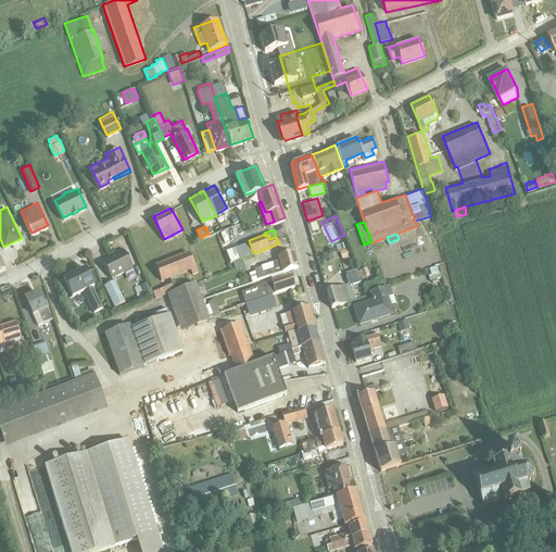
[(253,252),(249,240),(226,249),(231,261),(234,260),(237,267),(245,264),(242,256),(253,252)]
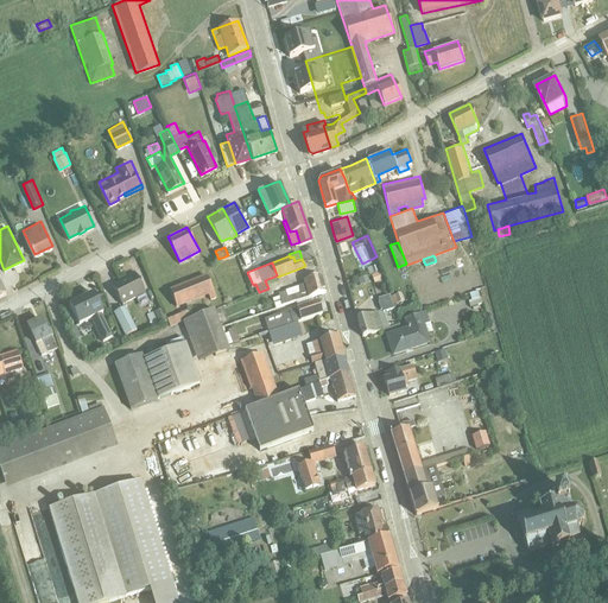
[(126,277),(113,284),(122,303),(130,299),(131,300),(146,291),(141,281),(143,281),(141,279),(140,279),(134,268),(124,273),(126,277)]
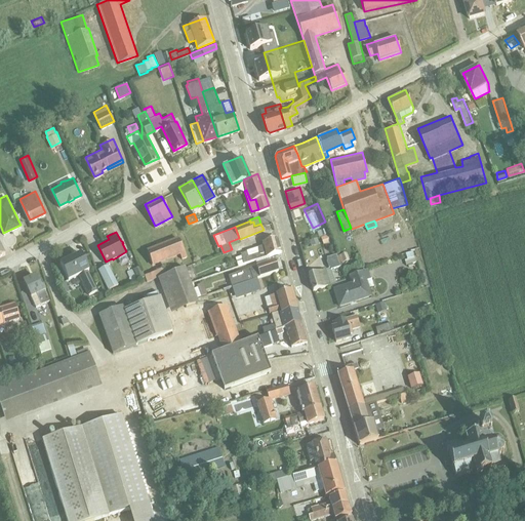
[(328,232),(321,235),(323,242),(331,239),(328,232)]
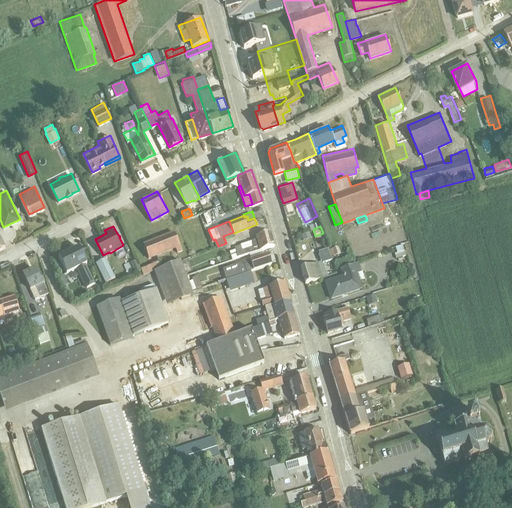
[(174,229),(143,241),(149,257),(176,247),(177,251),(182,249),(174,229)]
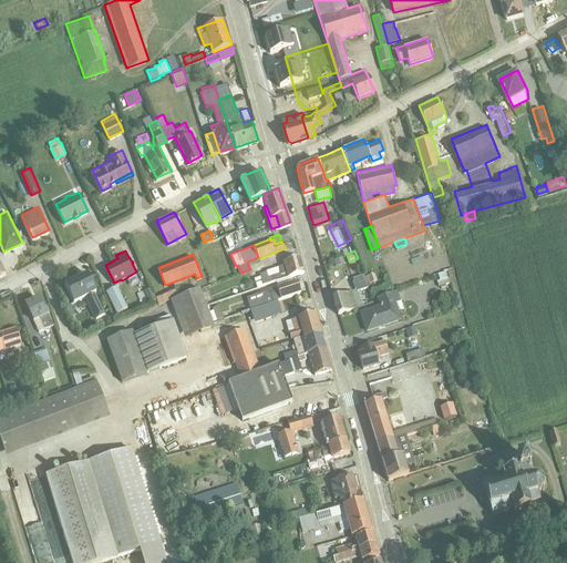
[(260,274),(254,276),(257,285),(303,270),(299,254),(282,259),(284,263),(266,268),(259,272),(260,274)]
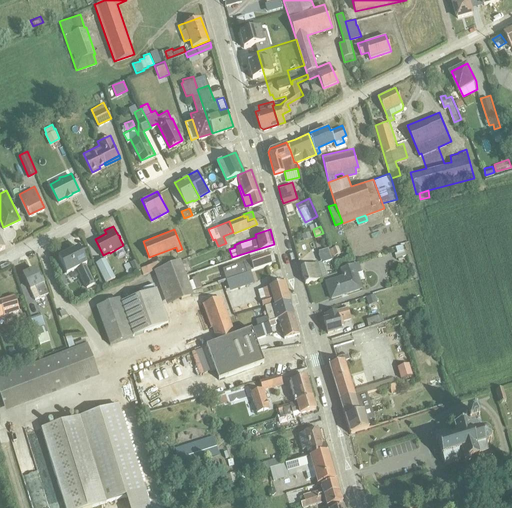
[(397,250),(394,251),(396,256),(398,255),(399,258),(404,256),(403,254),(406,253),(405,247),(404,248),(402,242),(395,244),(397,250)]
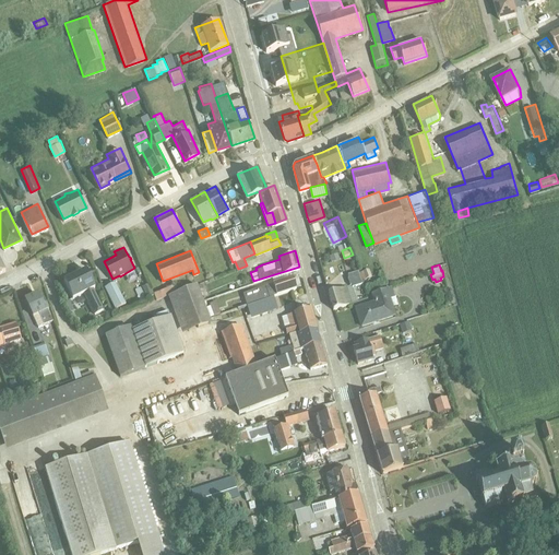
[(359,270),(361,279),(372,274),(369,266),(359,270)]
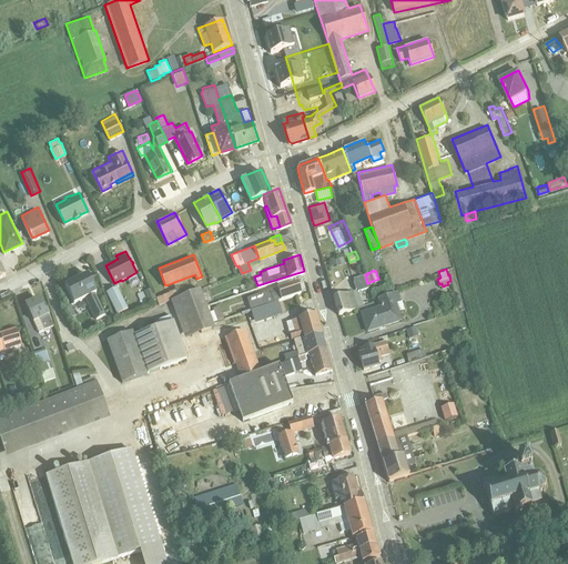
[(88,272),(64,283),(74,301),(85,295),(89,304),(94,318),(105,312),(94,291),(97,290),(88,272)]
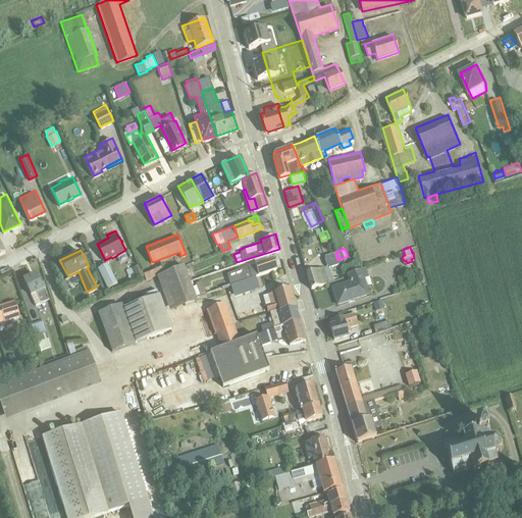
[(329,265),(330,265),(338,262),(337,260),(335,252),(334,251),(325,254),(325,256),(324,257),(326,264),(328,263),(329,265)]
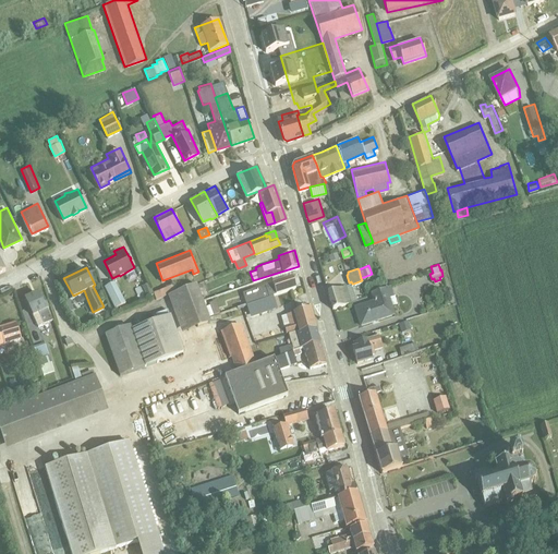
[(246,302),(273,293),(295,286),(292,274),(243,291),(246,302)]
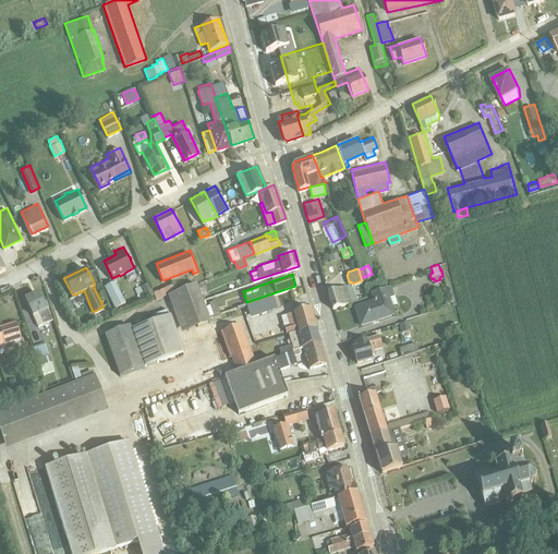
[(114,280),(105,285),(116,306),(125,302),(114,280)]
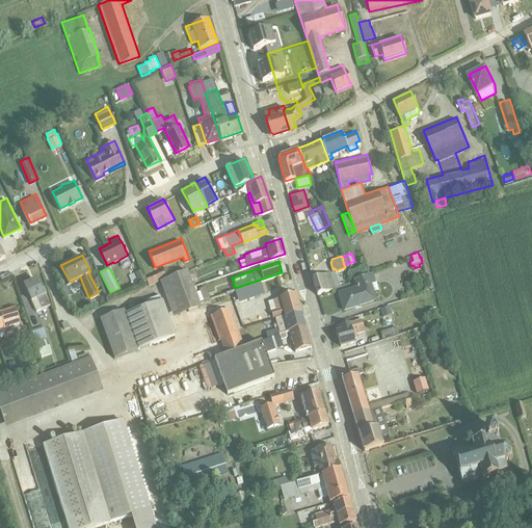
[(147,278),(147,276),(142,267),(135,270),(139,281),(147,278)]
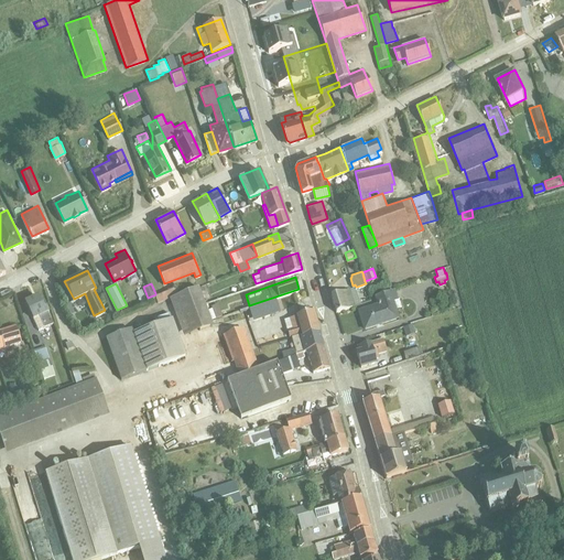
[(155,293),(155,294),(158,300),(170,295),(176,293),(173,284),(166,287),(167,288),(155,293)]
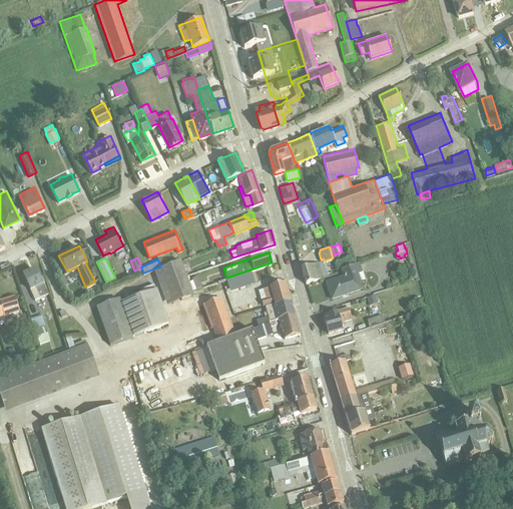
[(319,261),(323,274),(329,272),(325,261),(324,261),(323,259),(321,260),(319,261)]
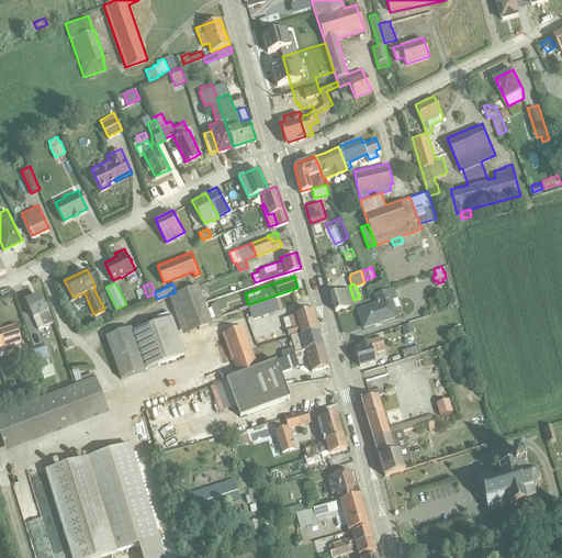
[(176,292),(169,294),(183,333),(212,323),(210,317),(206,305),(199,285),(176,292)]
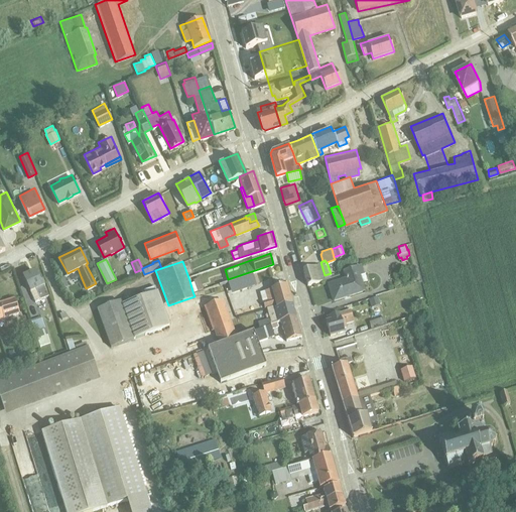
[(325,275),(320,262),(303,268),(307,283),(326,278),(325,275)]
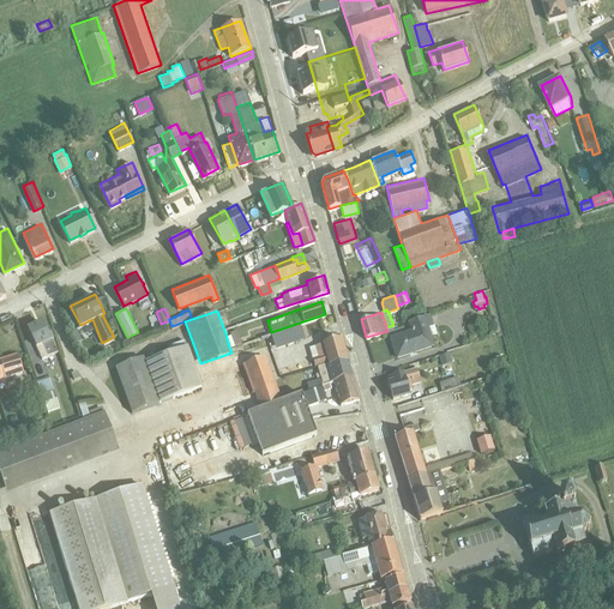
[(410,329),(391,336),(397,355),(435,343),(429,325),(433,324),(429,312),(408,319),(410,329)]
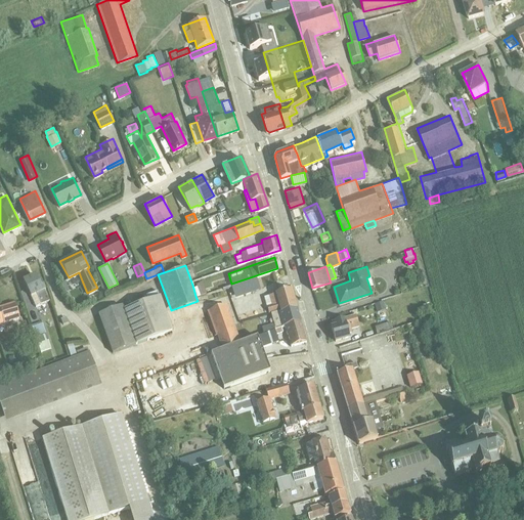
[(378,267),(372,271),(375,276),(382,272),(378,267)]
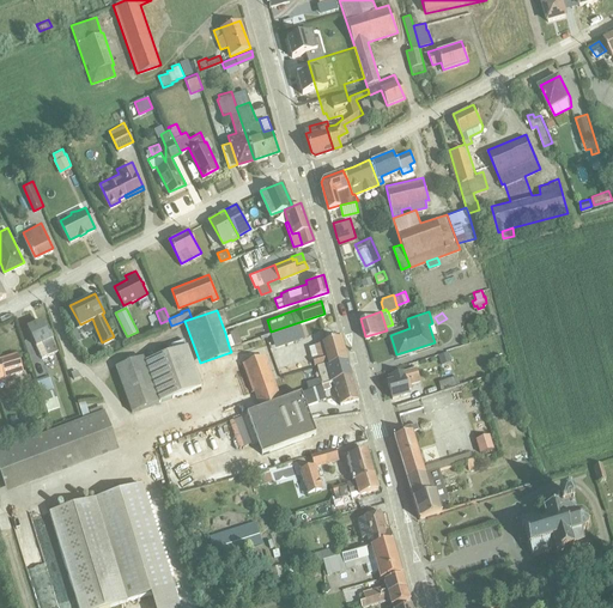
[(42,320),(28,326),(42,357),(59,350),(48,327),(46,328),(42,320)]
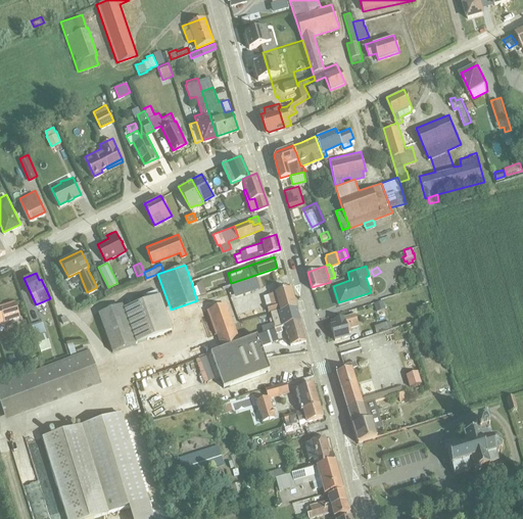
[(255,275),(231,283),(235,295),(259,286),(255,275)]
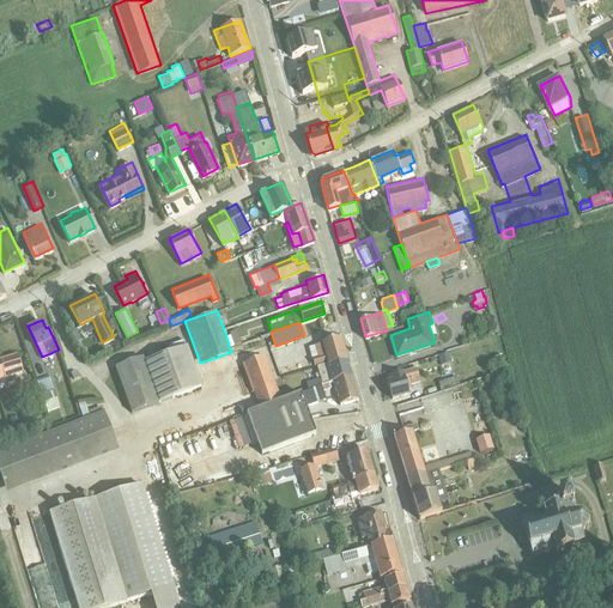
[(77,326),(70,329),(74,341),(82,338),(77,326)]
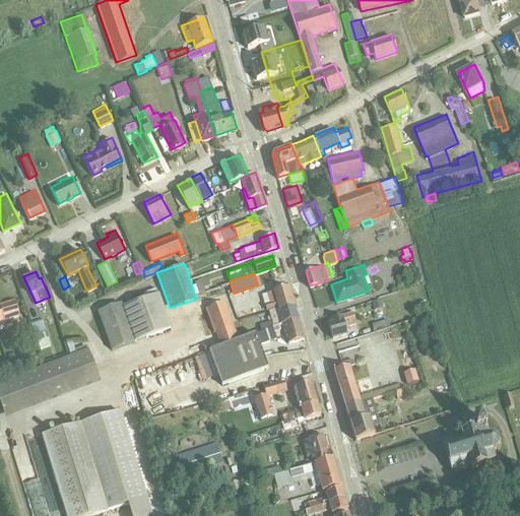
[(191,282),(194,294),(205,289),(201,276),(195,279),(196,281),(191,282)]
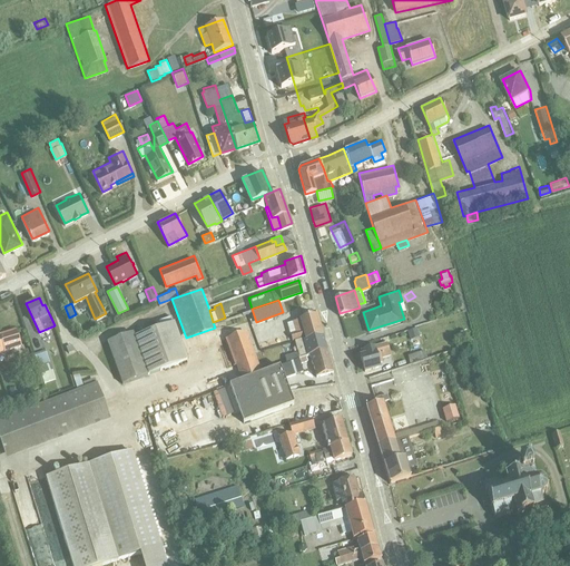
[(305,338),(323,332),(317,312),(292,319),(295,329),(290,331),(293,339),(297,337),(304,334),(305,338)]
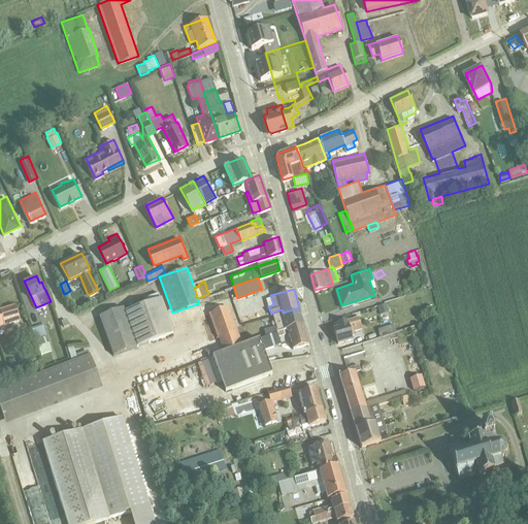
[(150,300),(125,309),(136,345),(174,331),(162,296),(161,296),(159,291),(147,295),(150,300)]
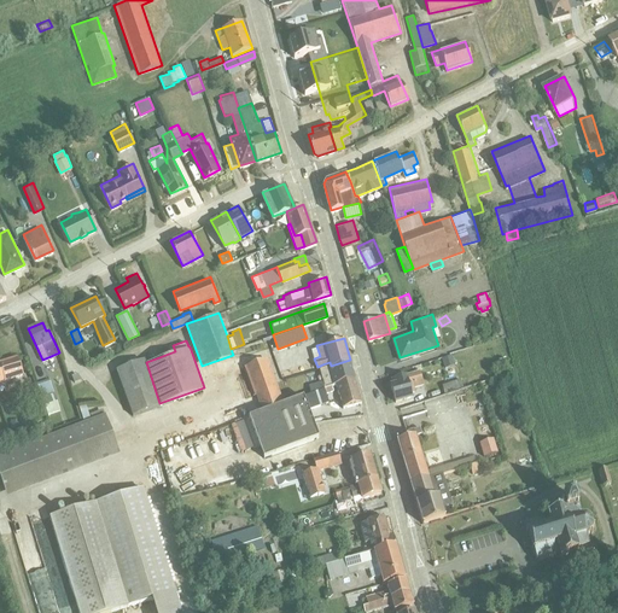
[(452,352),(442,356),(445,366),(455,362),(452,352)]
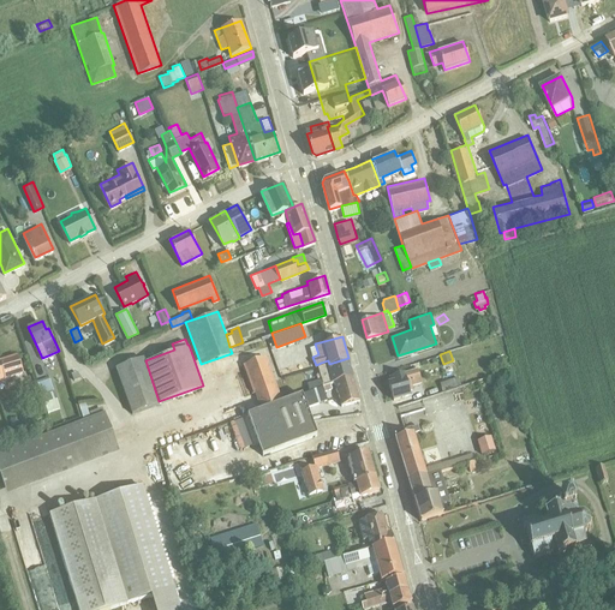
[(0,358),(0,377),(5,376),(23,370),(17,353),(0,358)]
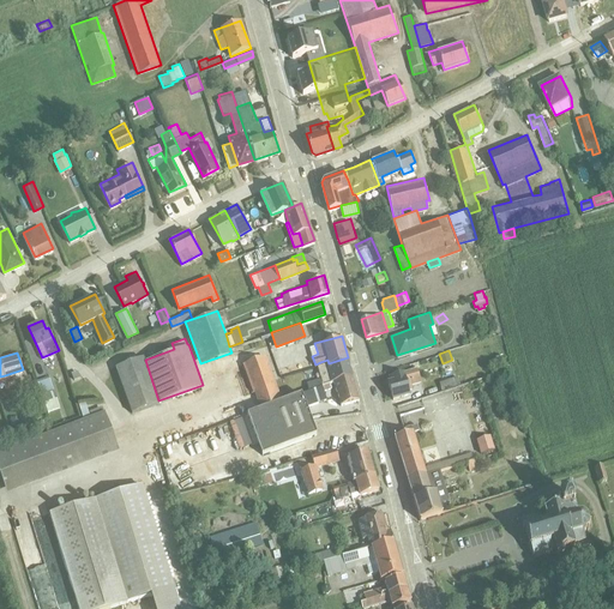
[(247,411),(283,398),(266,354),(242,362),(252,390),(230,397),(236,415),(247,411)]
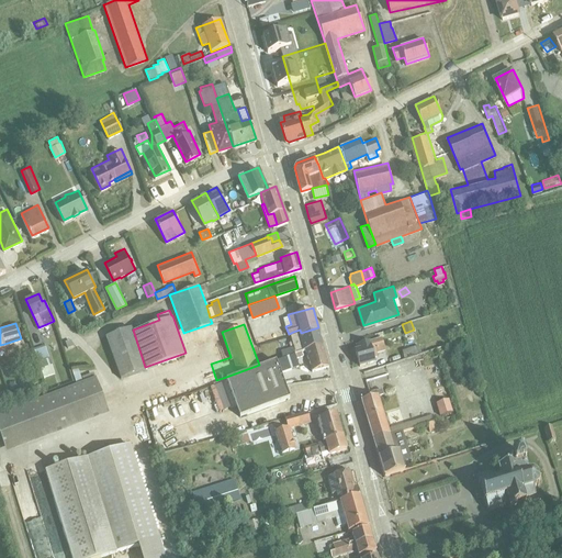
[(132,325),(105,334),(121,376),(145,367),(133,330),(132,325)]
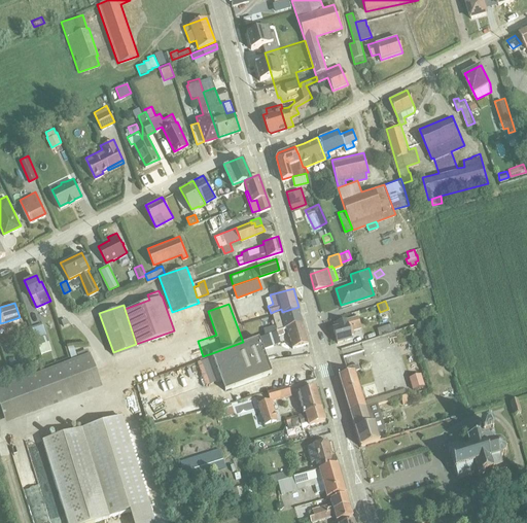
[(276,329),(283,327),(287,325),(302,320),(299,307),(282,312),(281,309),(275,311),(276,316),(277,316),(279,321),(264,326),(266,335),(277,330),(276,329)]
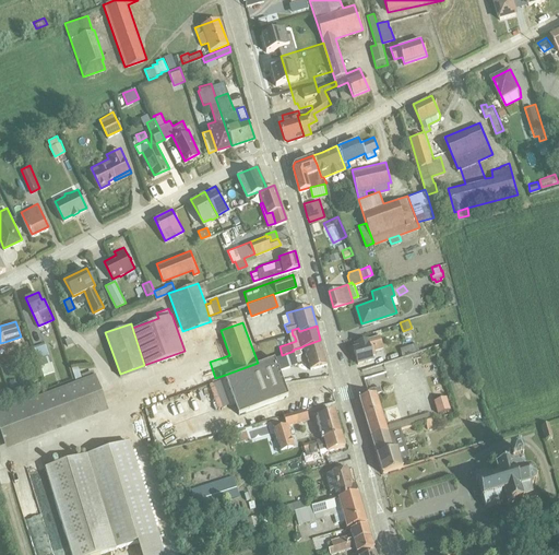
[(356,345),(353,346),(357,362),(373,357),(372,354),(376,353),(375,349),(383,346),(380,333),(355,341),(356,345)]
